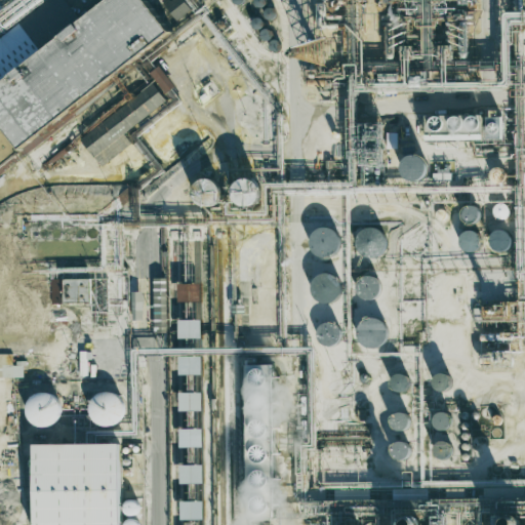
[(172,36),(147,0),(110,0),(31,56),(25,48),(26,48),(36,34),(42,30),(45,31),(55,18),(59,22),(66,14),(73,10),(65,0),(52,0),(0,37),(0,166),(13,150),(172,36)]
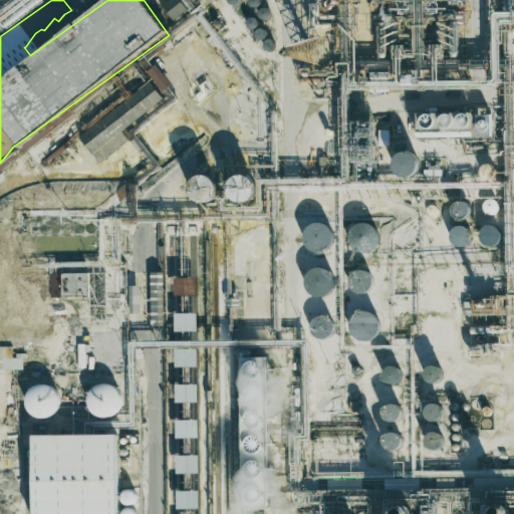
[(170,86),(158,64),(149,69),(161,91),(170,86)]
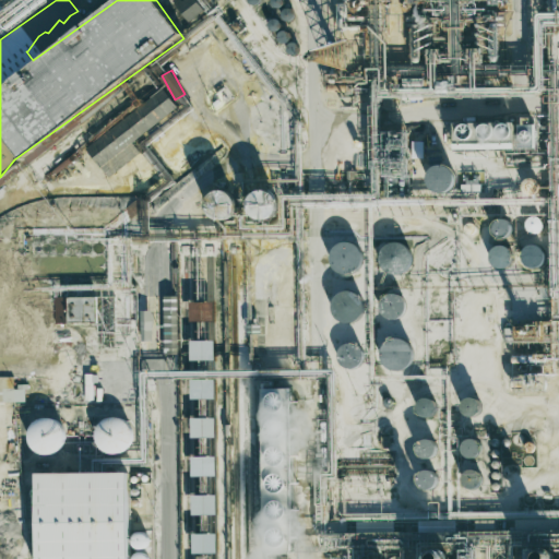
[(106,176),(176,123),(168,115),(177,108),(163,88),(84,146),(106,176)]
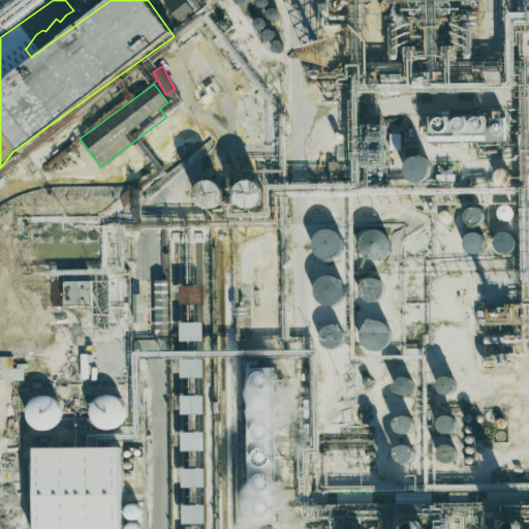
[(432,117),(432,142),(486,139),(485,116),(432,117)]
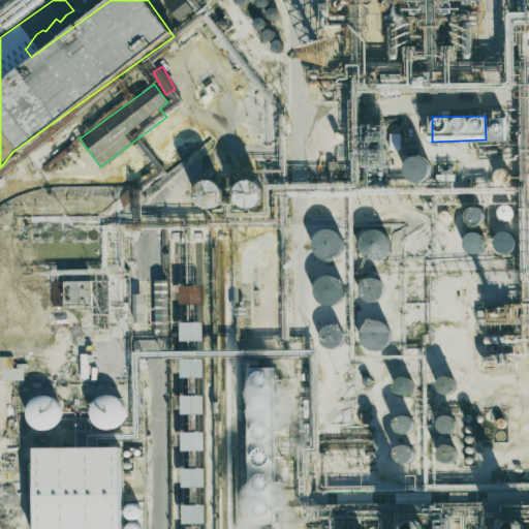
[(406,181),(431,180),(430,157),(406,158),(406,181)]
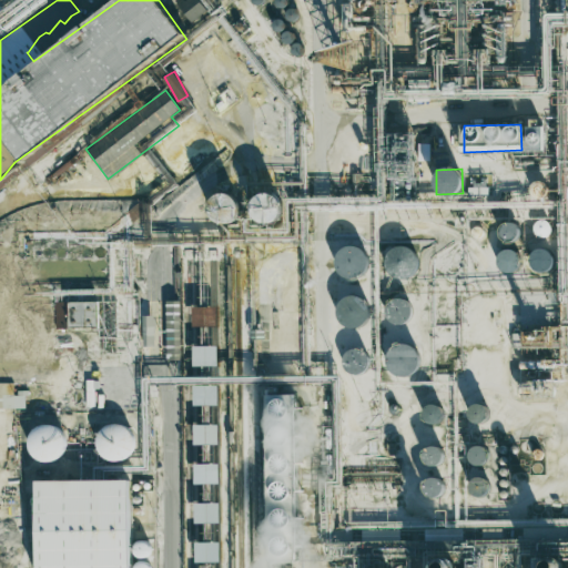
[(529,186),(536,199),(547,193),(541,181),(529,186)]
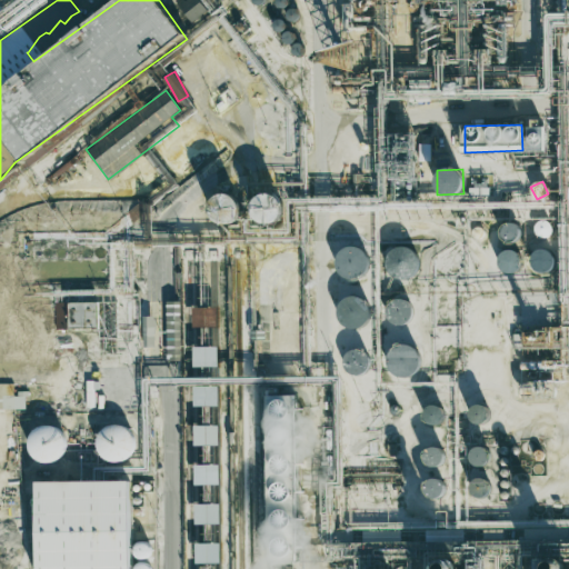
[(217,209),(211,211),(217,226),(242,216),(232,190),(212,199),(217,209)]
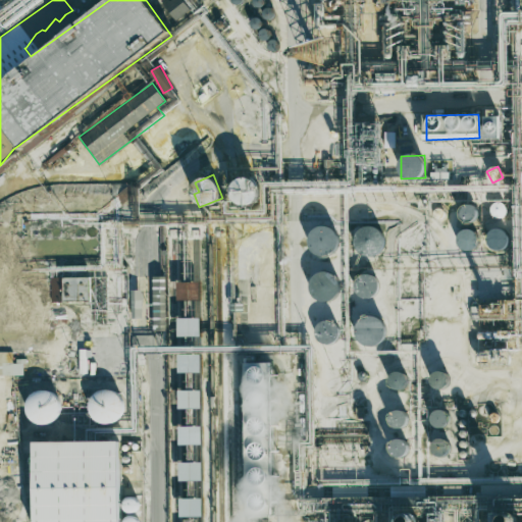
[(258,204),(260,180),(235,178),(232,202),(258,204)]
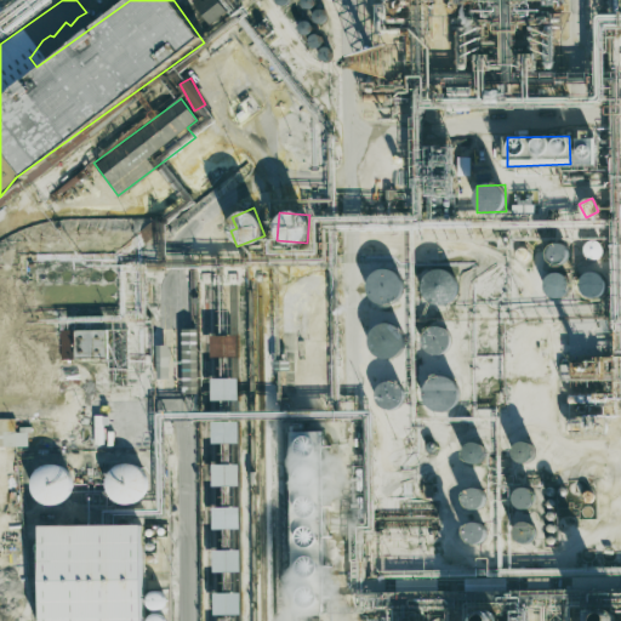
[(599,240),(582,243),(585,260),(602,256),(599,240)]
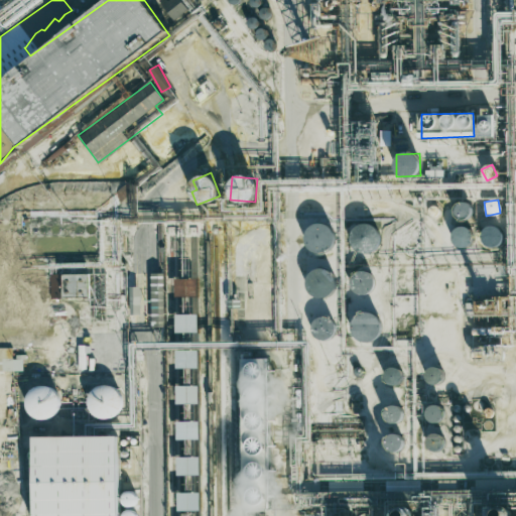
[(458,219),(471,219),(471,203),(458,203),(458,219)]
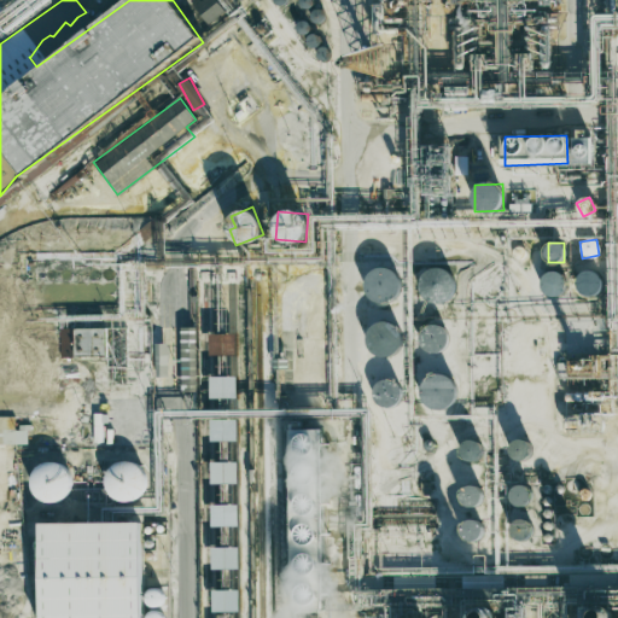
[(397,303),(397,269),(367,269),(367,303),(397,303)]
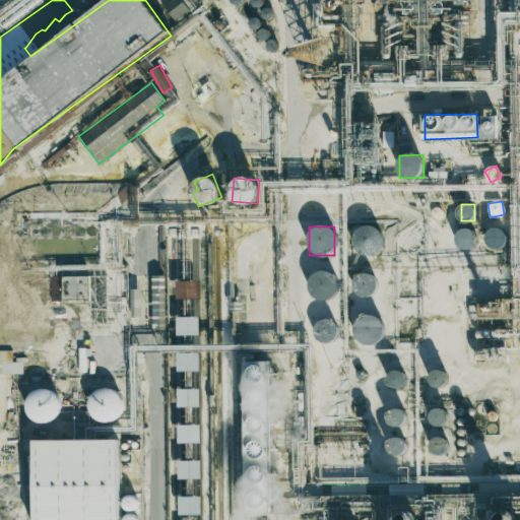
[(381,226),(354,226),(353,254),(381,255),(381,226)]
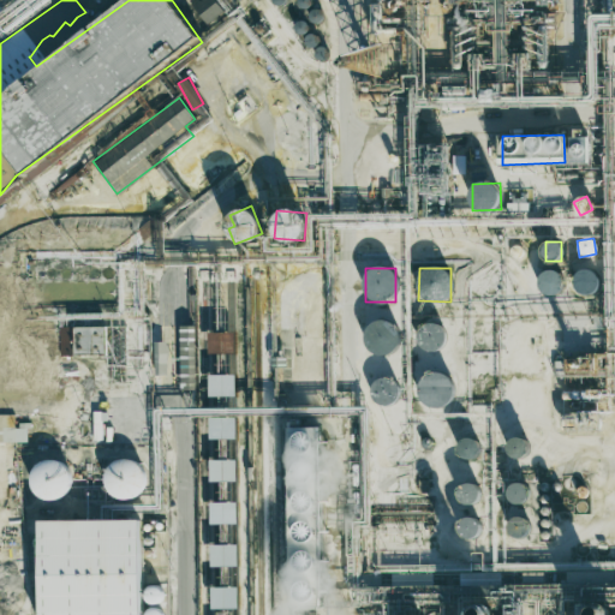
[(399,354),(399,322),(368,322),(366,354),(399,354)]
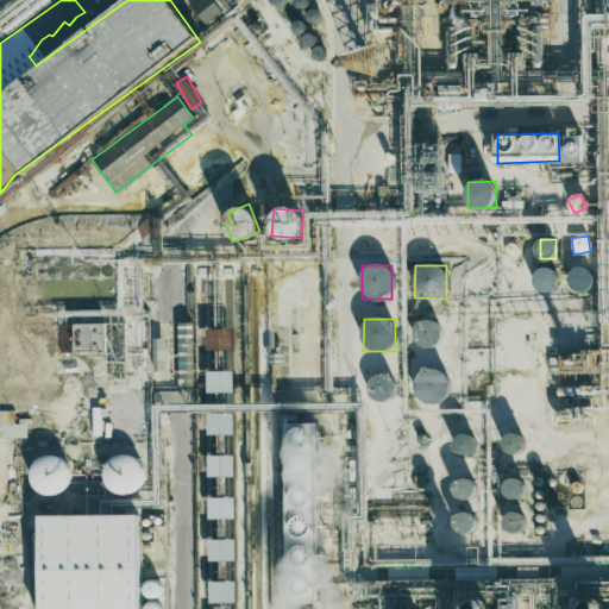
[(441,346),(441,321),(416,321),(415,346),(441,346)]
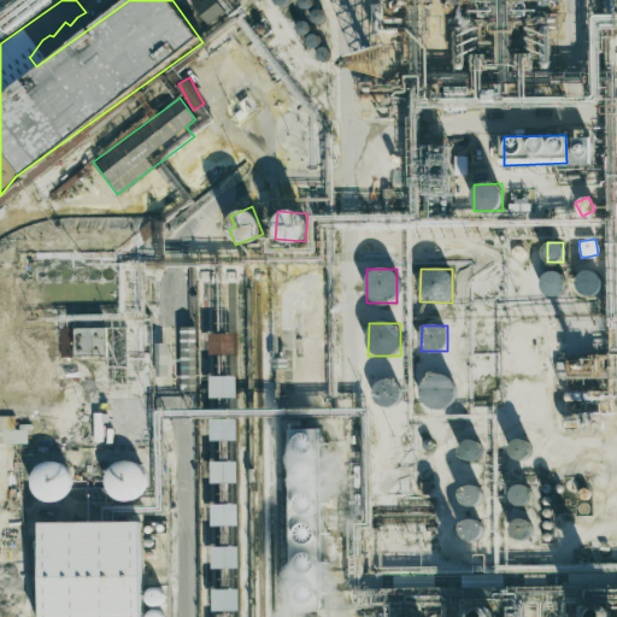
[(106,328),(59,328),(59,357),(107,357),(106,328)]
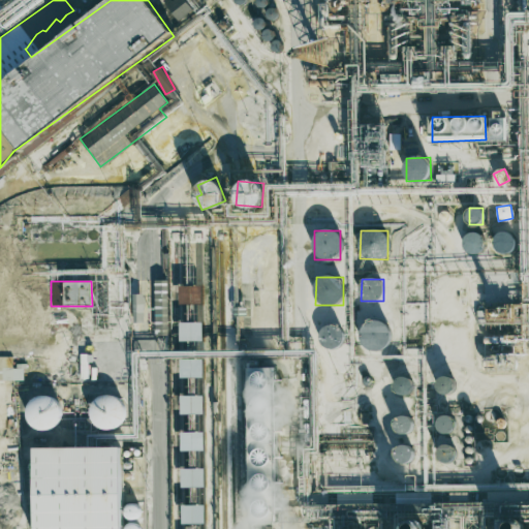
[(144,293),(133,293),(133,322),(145,322),(144,293)]
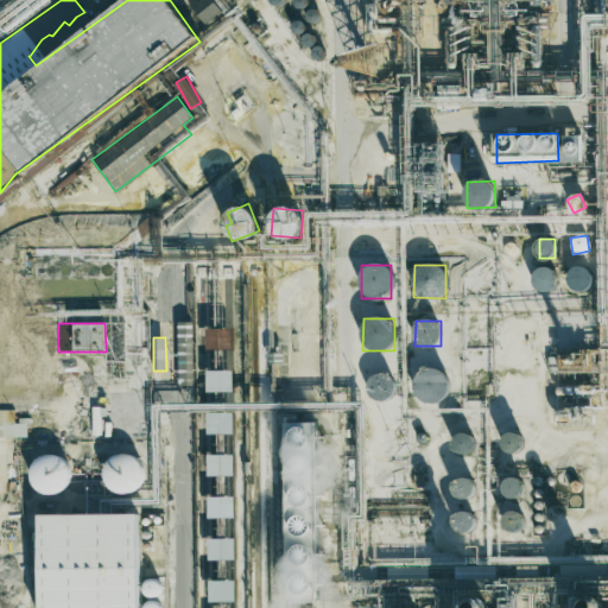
[(413,401),(447,400),(447,369),(413,371),(413,401)]
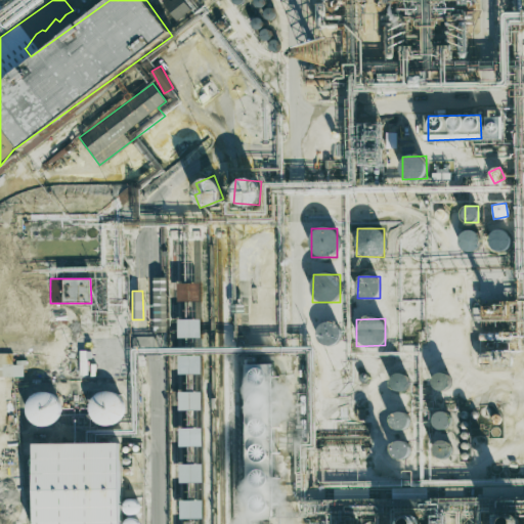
[(201,319),(179,319),(179,338),(202,337),(201,319)]
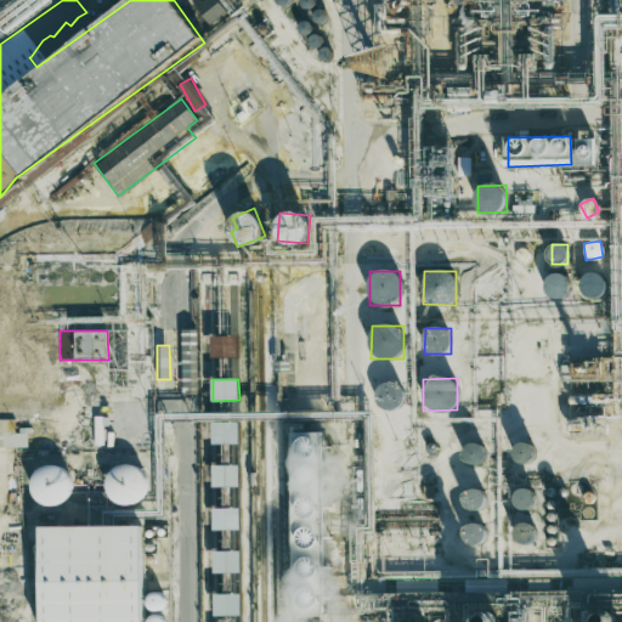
[(239,444),(239,423),(213,423),(213,444),(239,444)]
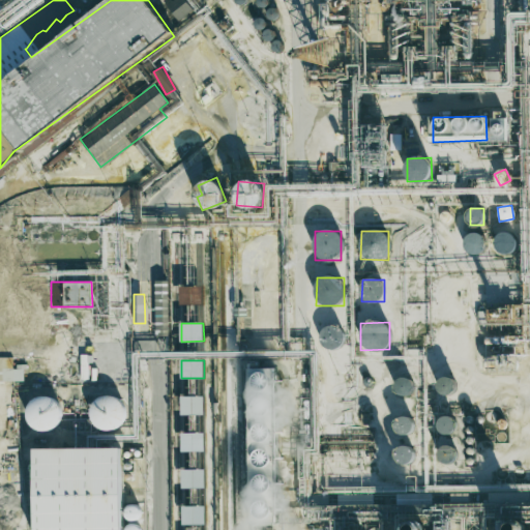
[(247,364),(275,364),(278,522),(249,523),(247,364)]
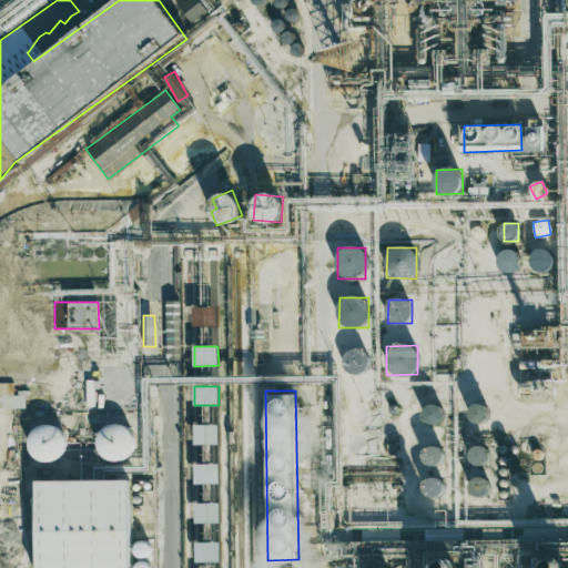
[(133,458),(132,424),(99,426),(100,459),(133,458)]
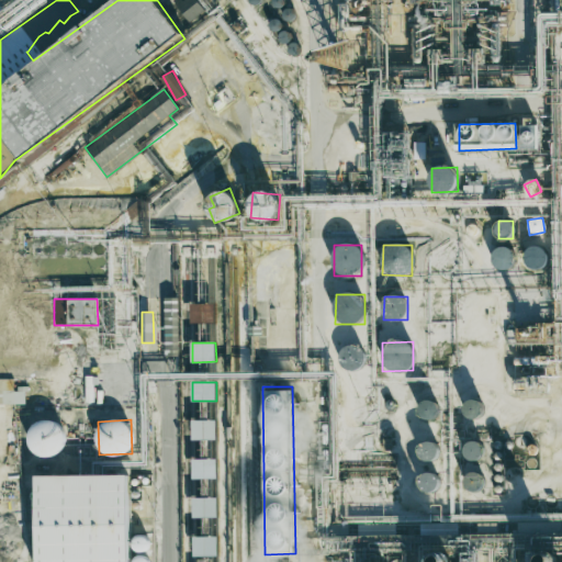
[(217,420),(193,419),(193,440),(216,440),(217,420)]
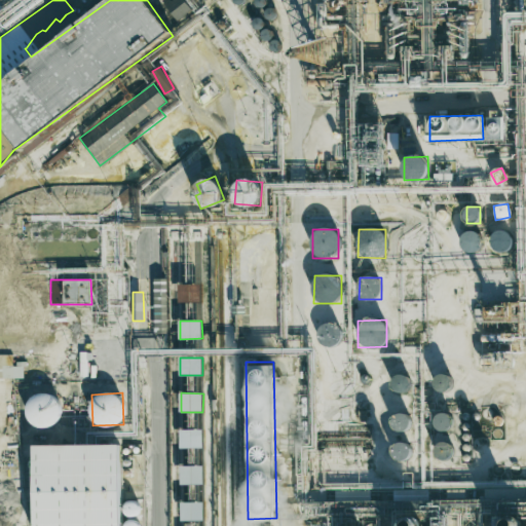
[(60,396),(29,395),(27,425),(59,426),(60,396)]
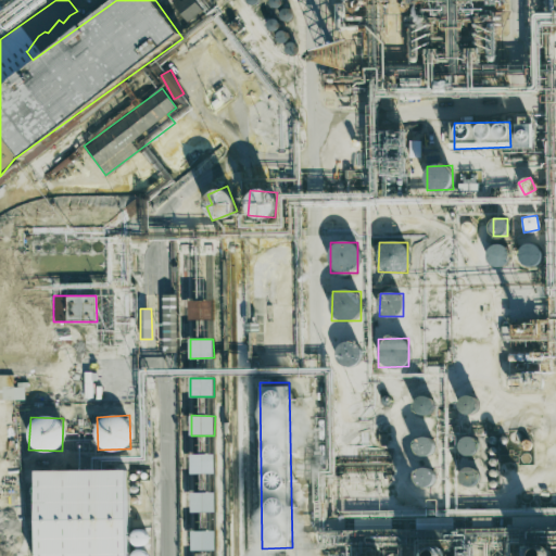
[(215,474),(214,453),(190,454),(191,475),(215,474)]
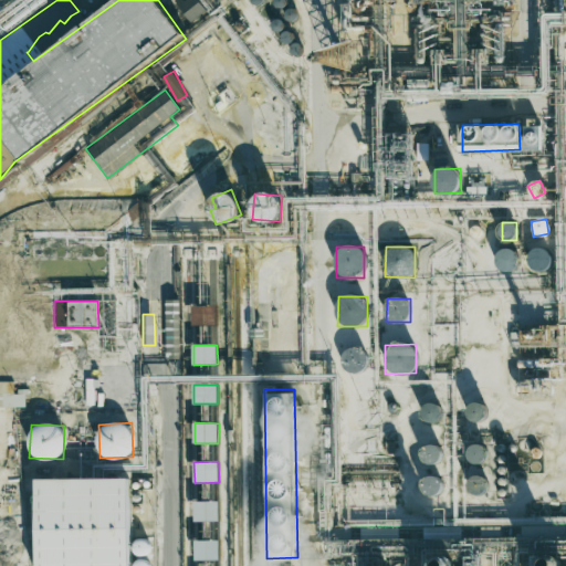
[(439,494),(442,479),(426,475),(423,492),(439,494)]
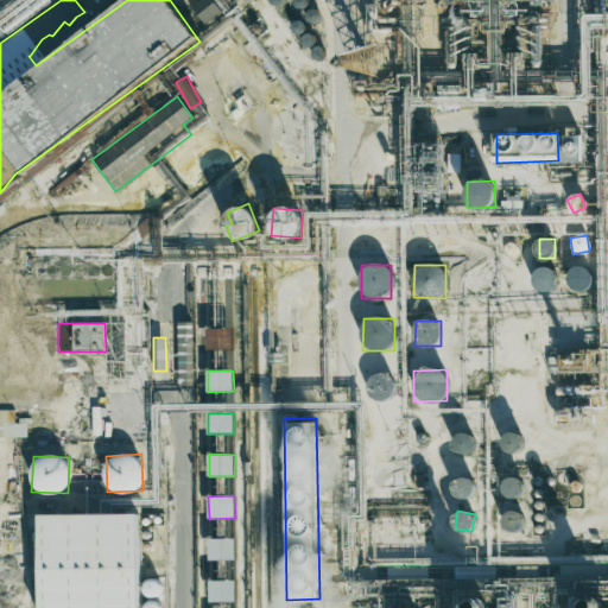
[(40,607),(140,607),(139,514),(39,514),(40,607)]
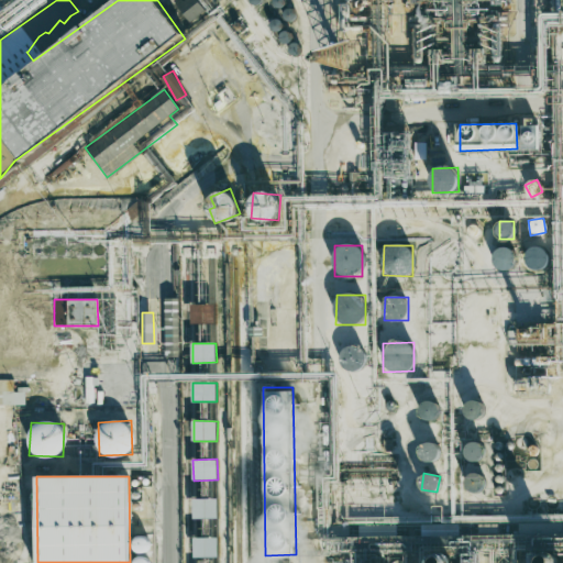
[(194,518),(218,519),(219,499),(195,498),(194,518)]
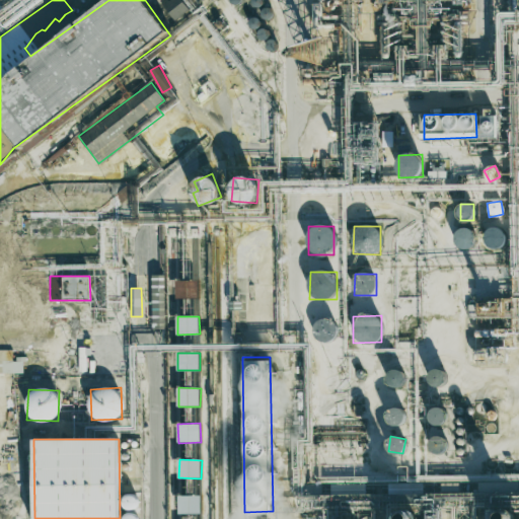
[(201,496),(179,496),(179,514),(202,513),(201,496)]
